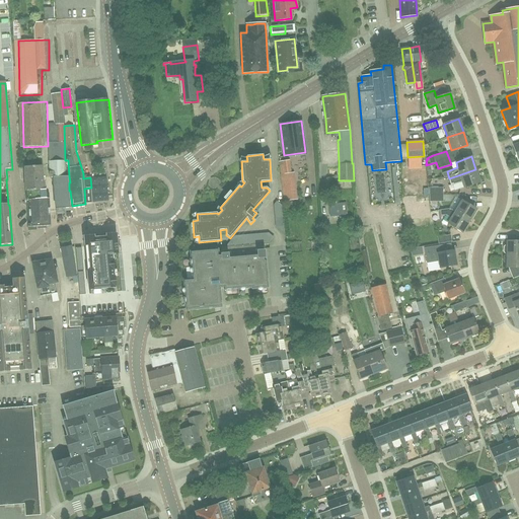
[(292,172),(291,172),(289,160),(282,161),(284,174),(283,174),(286,193),(294,192),(292,172)]
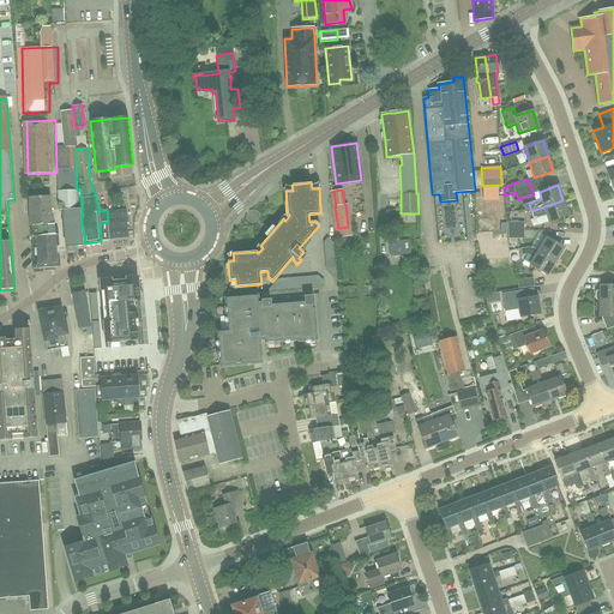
[(49,197),(29,198),(34,269),(60,268),(58,235),(55,235),(54,224),(53,224),(52,215),(50,215),(49,197)]
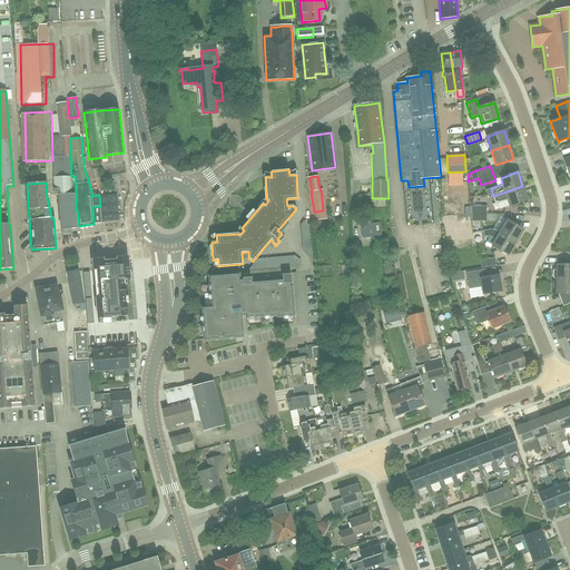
[(522,186),(493,196),(495,203),(508,198),(510,206),(528,200),(522,186)]
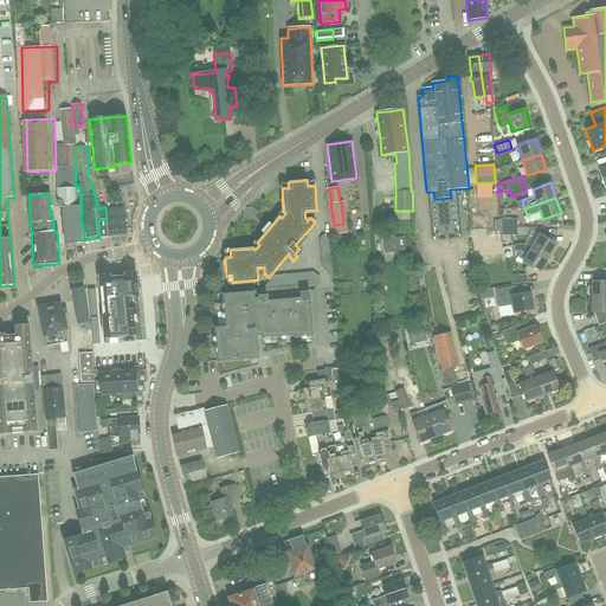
[(81,206),(63,207),(65,247),(73,247),(73,243),(84,243),(84,240),(82,223),(81,223),(81,213),(82,213),(81,206)]
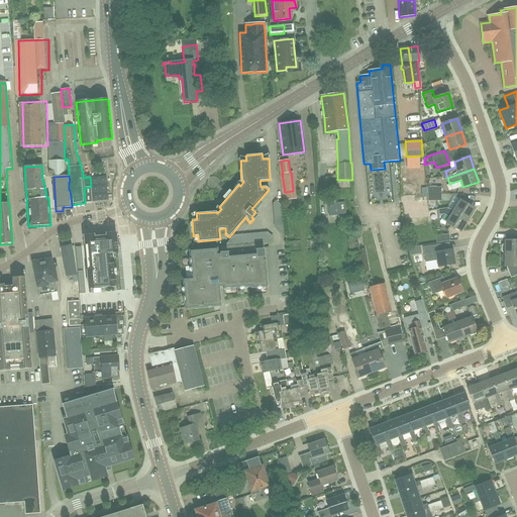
[(453,211),(468,220),(475,209),(460,200),(453,211)]
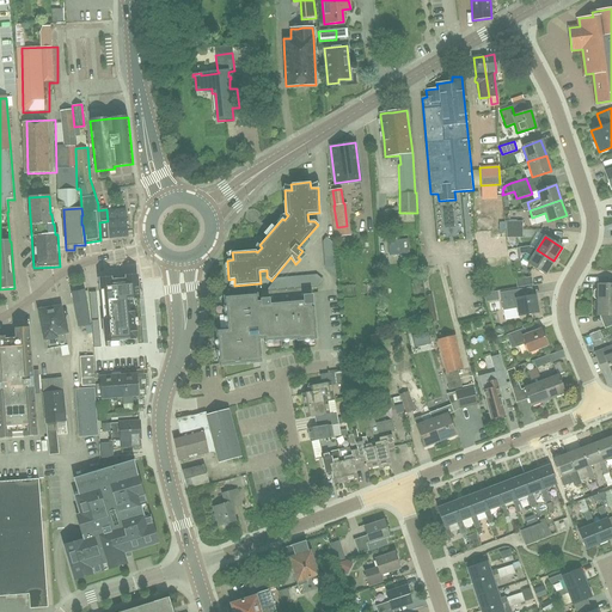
[(387,242),(389,248),(390,256),(410,254),(408,239),(392,240),(387,242)]
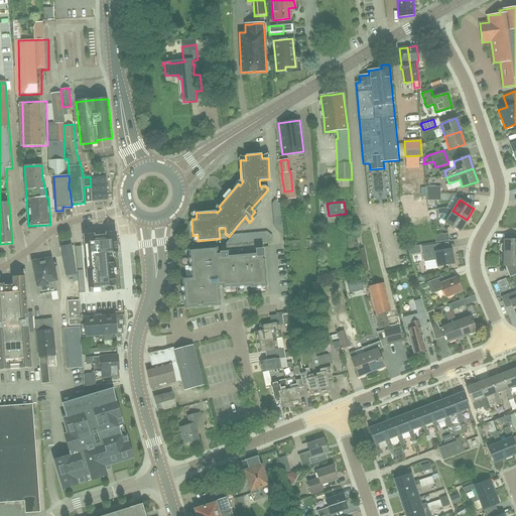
[(467,220),(453,211),(447,208),(436,209),(437,215),(442,214),(448,217),(445,223),(460,232),(467,220)]
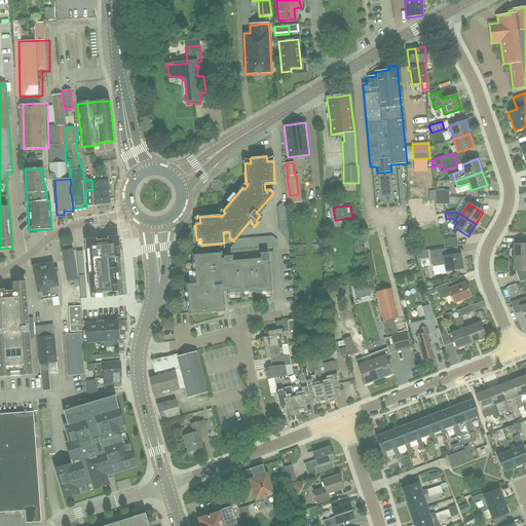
[(111,257),(117,257),(119,256),(119,249),(118,242),(118,240),(115,237),(108,238),(108,240),(96,241),(96,239),(85,240),(87,259),(90,258),(91,274),(88,274),(89,292),(117,291),(116,280),(113,280),(112,274),(115,273),(114,264),(111,264),(111,257)]
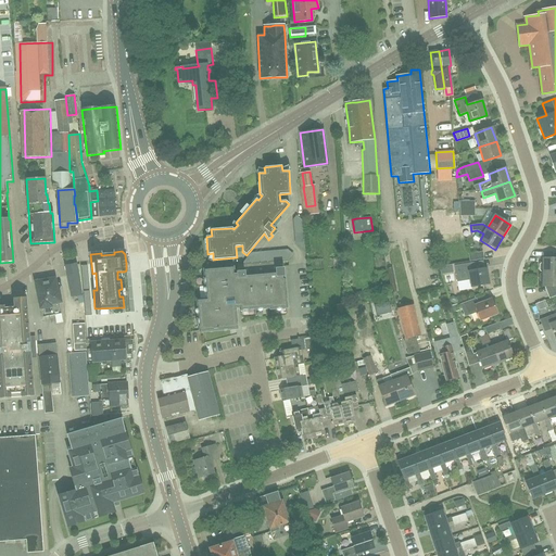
[(484,258),(482,251),(468,254),(469,262),(484,258)]
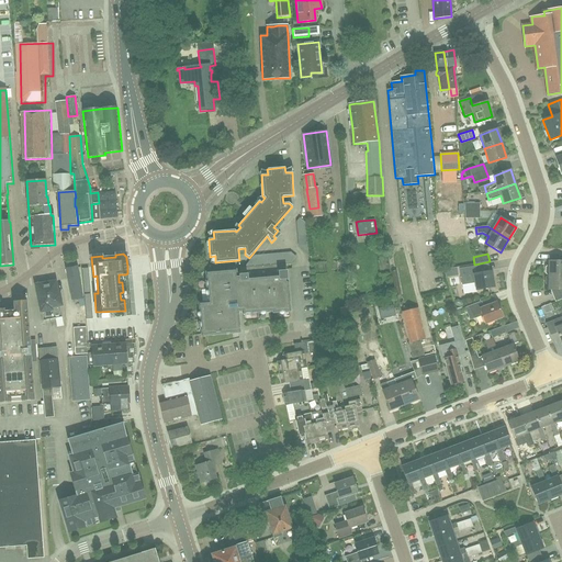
[(544,267),(544,273),(546,274),(549,274),(549,276),(561,276),(561,261),(549,261),(549,266),(547,266),(544,267)]
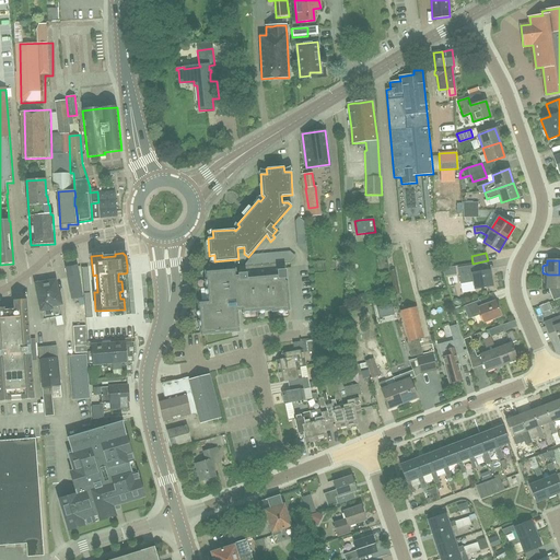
[(290,312),(286,263),(238,267),(240,271),(235,271),(234,269),(207,272),(209,302),(199,303),(201,334),(240,330),(237,312),(241,312),(241,314),(271,312),(271,313),(290,312)]
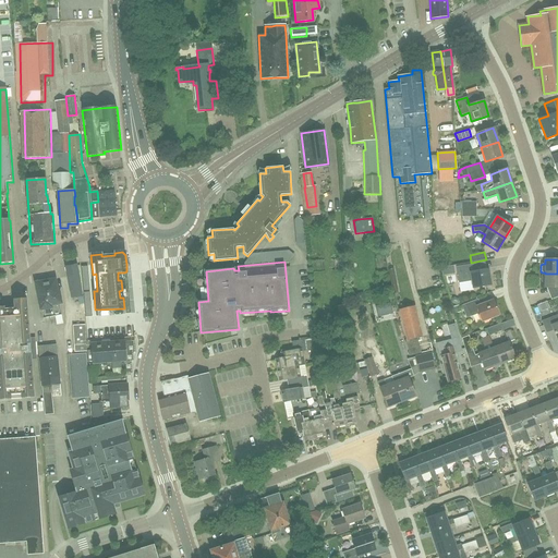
[(472,264),(457,266),(459,281),(472,279),(473,288),(490,286),(488,269),(473,271),(472,264)]
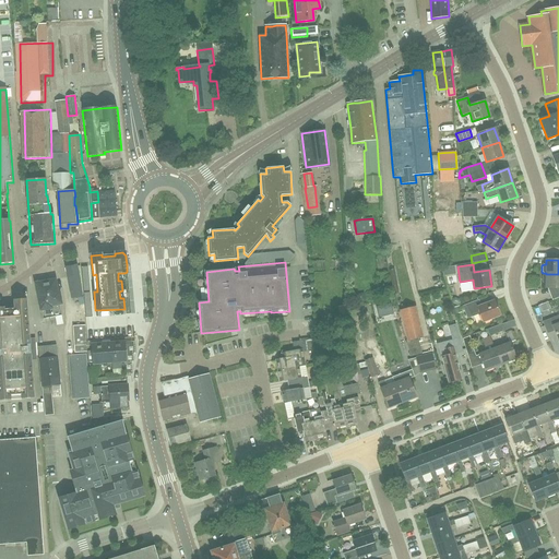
[(78,265),(67,268),(72,299),(82,297),(80,277),(78,265)]
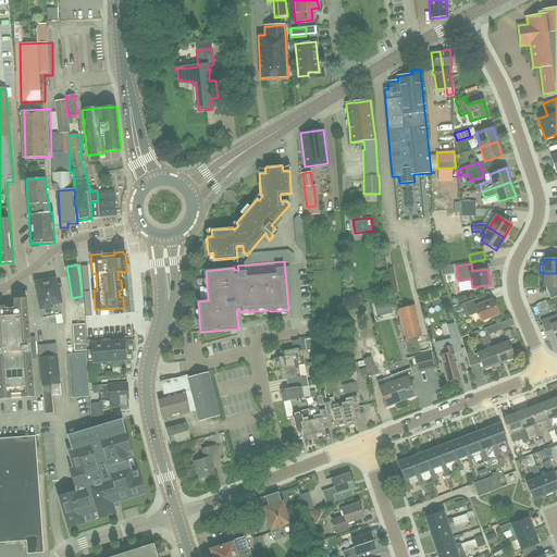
[(449,265),(443,267),(440,267),(442,275),(455,273),(453,264),(449,265)]
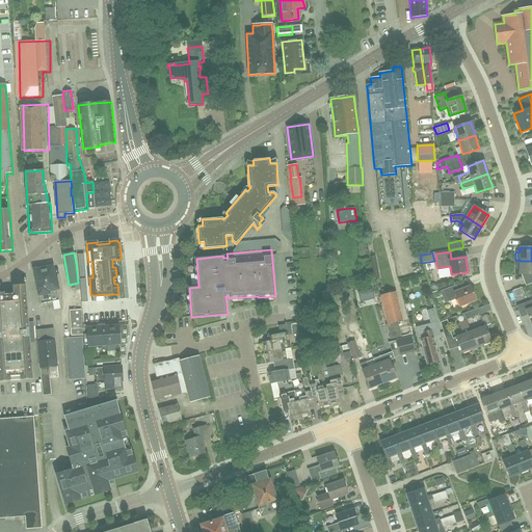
[(370,257),(374,281),(379,280),(375,256),(374,256),(374,254),(370,254),(371,257),(370,257)]
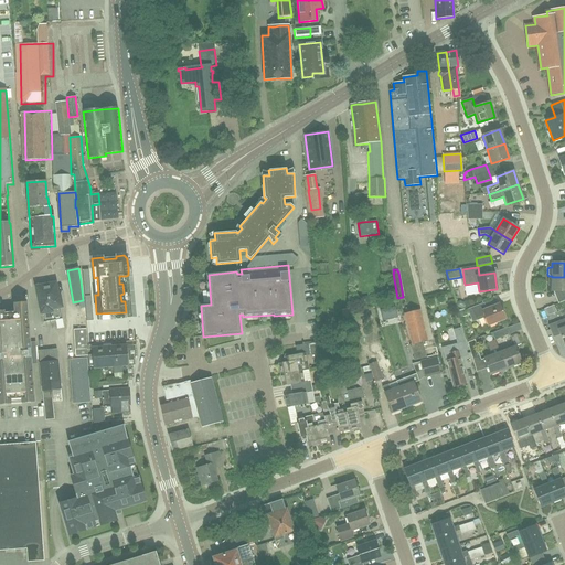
[(564,277),(552,277),(552,278),(548,277),(547,279),(547,285),(548,287),(551,287),(551,291),(564,291),(564,277)]
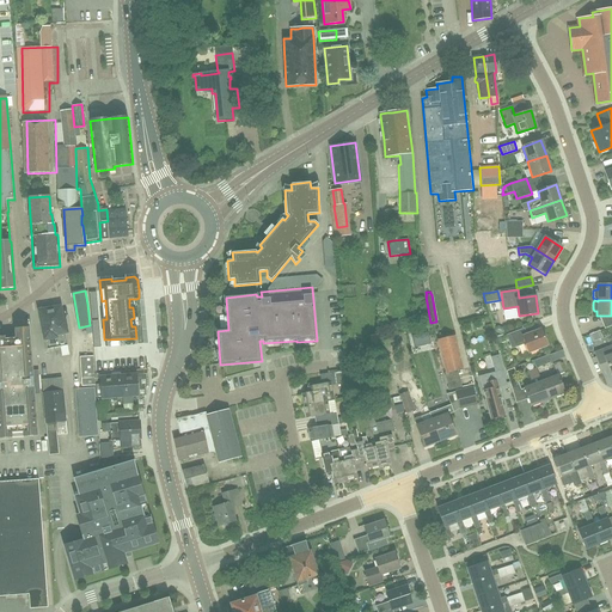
[(46,340),(48,349),(60,347),(62,355),(69,354),(68,346),(66,332),(67,332),(65,320),(63,320),(61,306),(40,311),(44,340),(46,340)]
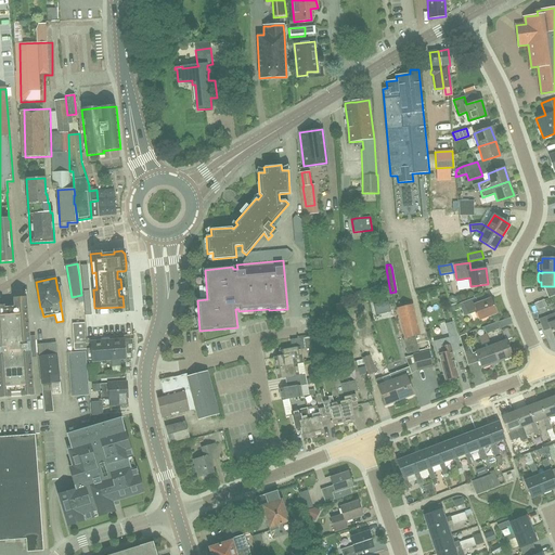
[(497,313),(490,298),(477,304),(475,297),(459,304),(463,313),(475,309),(479,320),(497,313)]
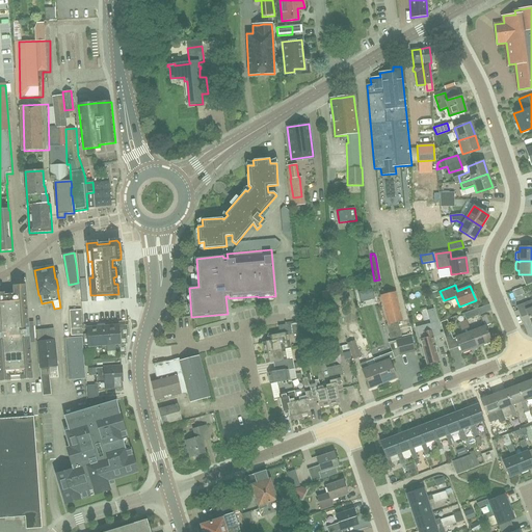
[(3,294),(0,294),(0,382),(32,380),(30,340),(36,340),(35,328),(29,328),(26,286),(14,287),(14,295),(4,296),(3,294)]
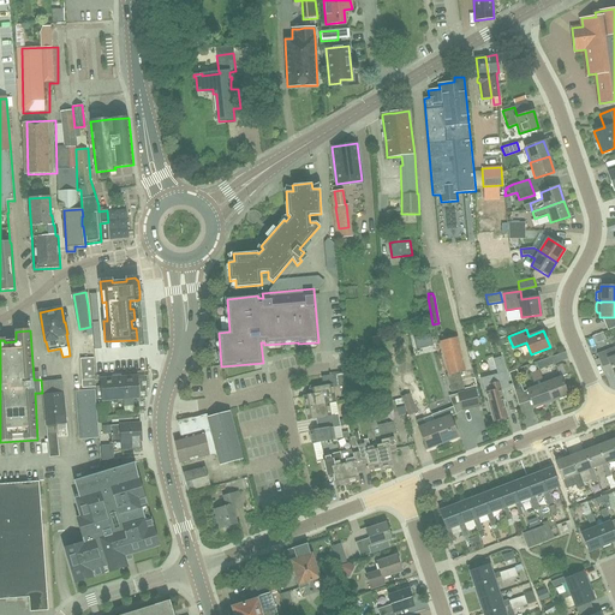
[(448,375),(453,393),(465,389),(463,381),(458,382),(455,374),(465,371),(458,339),(441,342),(449,375),(448,375)]
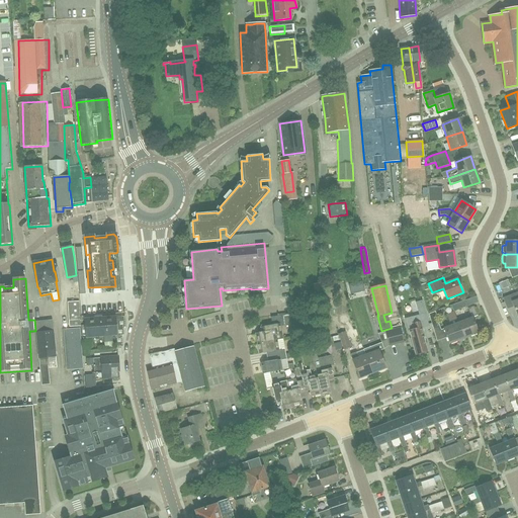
[(517,291),(503,298),(507,310),(513,307),(517,318),(517,317),(517,291)]
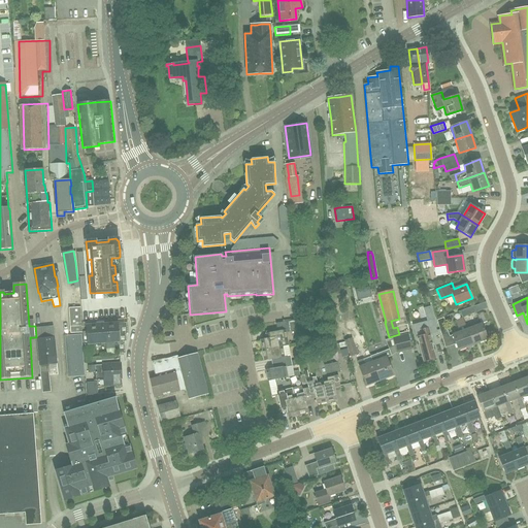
[(474,305),(460,311),(462,318),(476,312),(474,305)]
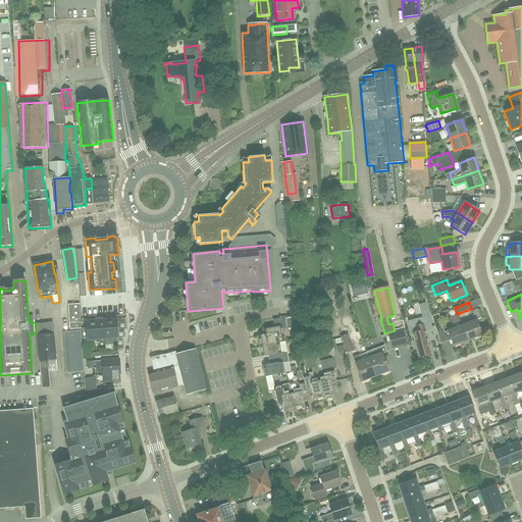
[(426,303),(418,304),(422,317),(429,316),(426,303)]
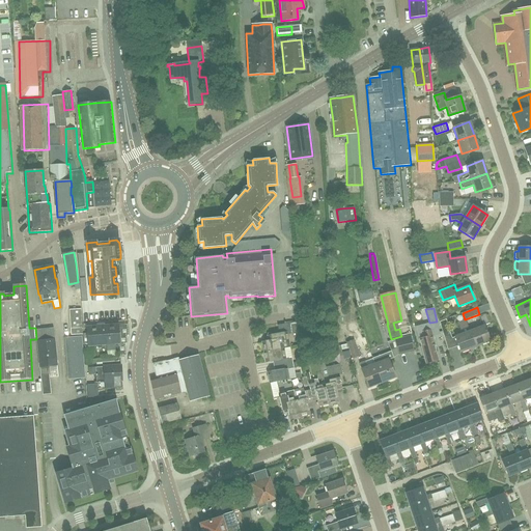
[(71,330),(71,335),(82,334),(82,329),(82,326),(81,309),(70,309),(71,330)]
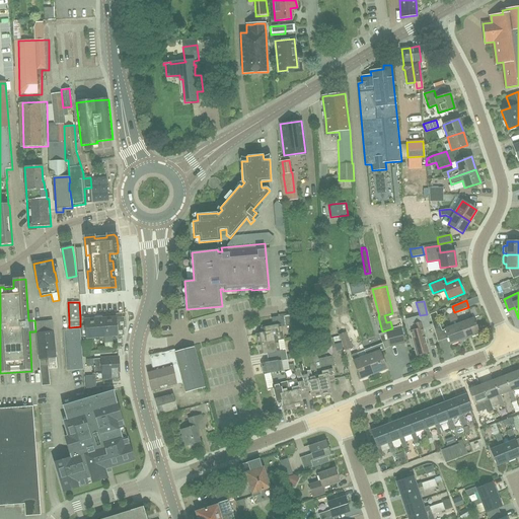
[(318,305),(318,315),(326,314),(325,312),(330,311),(329,304),(318,305)]
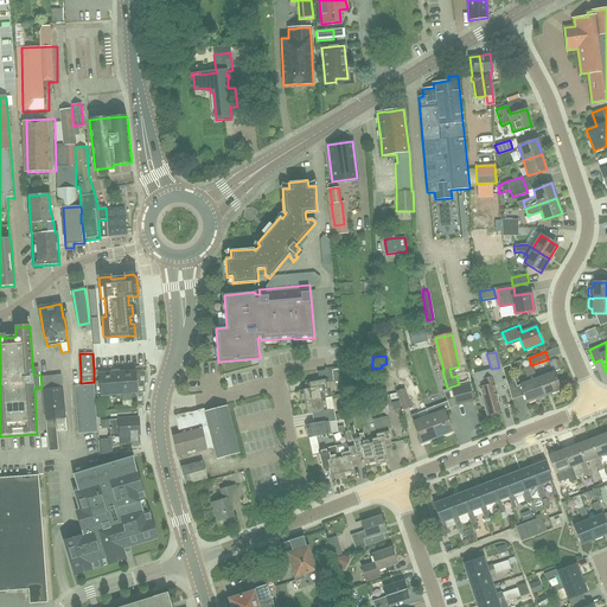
[(528,382),(521,384),(521,385),(517,387),(515,382),(510,365),(503,369),(511,397),(524,394),(526,402),(543,395),(537,378),(536,378),(534,374),(526,376),(528,382)]
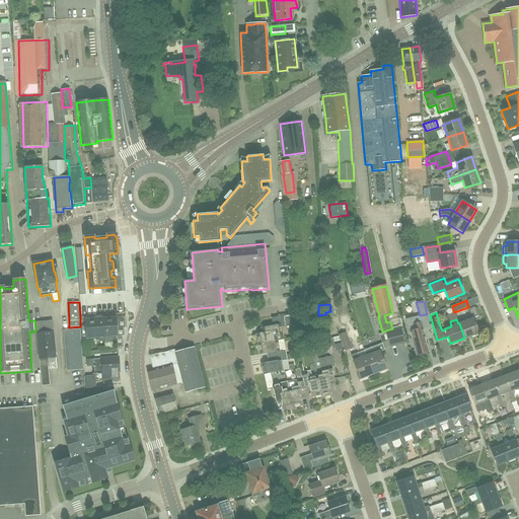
[(420,315),(405,319),(409,334),(411,332),(413,341),(412,341),(414,349),(415,349),(417,357),(429,354),(425,339),(426,339),(424,328),(430,326),(427,314),(420,315)]
